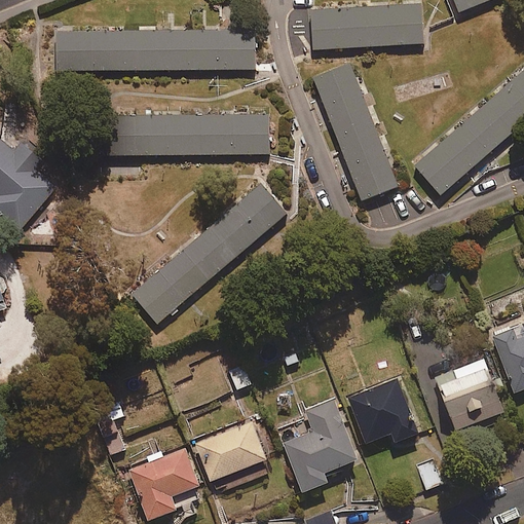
[(455,0),(461,12),(491,0),(455,0)]
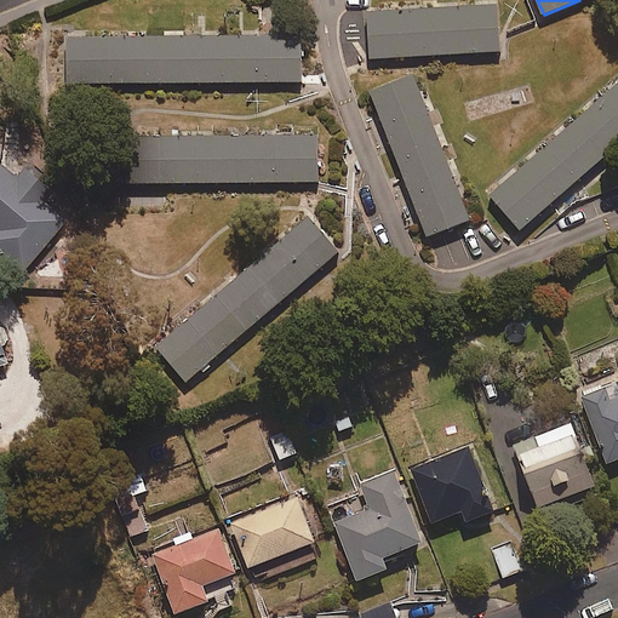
[(498,53),(496,6),(365,12),(367,59),(498,53)]
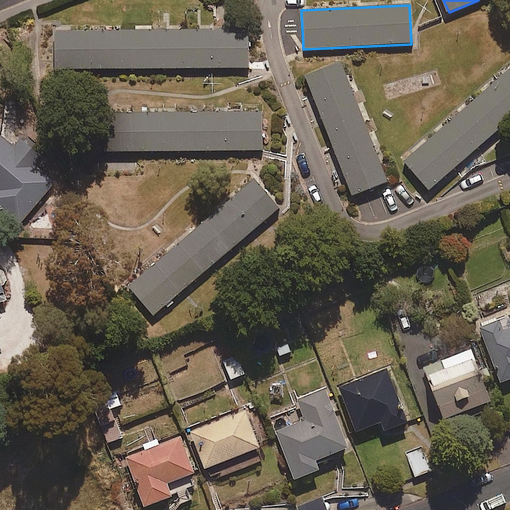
[(247,67),(247,29),(53,31),(53,69),(247,67)]
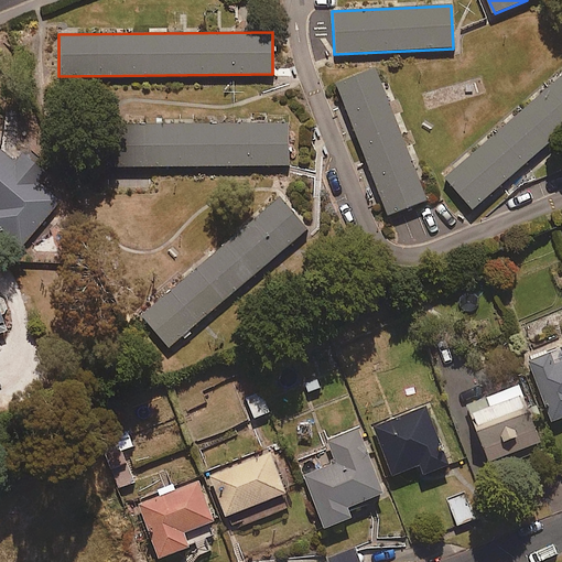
[(425,201),(373,66),(334,82),(388,216),(425,201)]
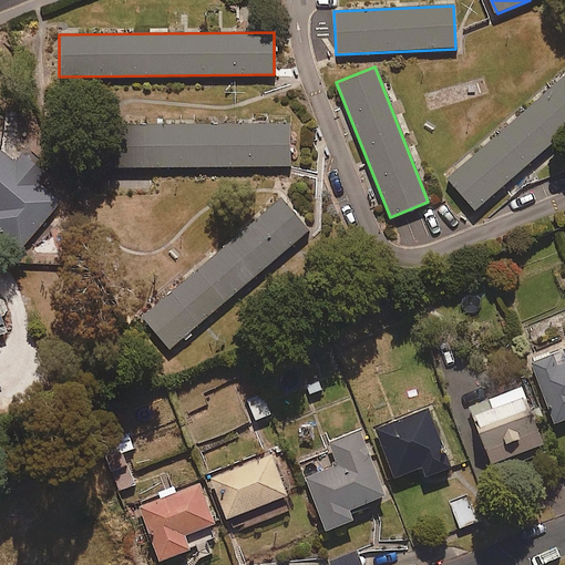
[(472,214),(564,132),(564,72),(443,181),(472,214)]
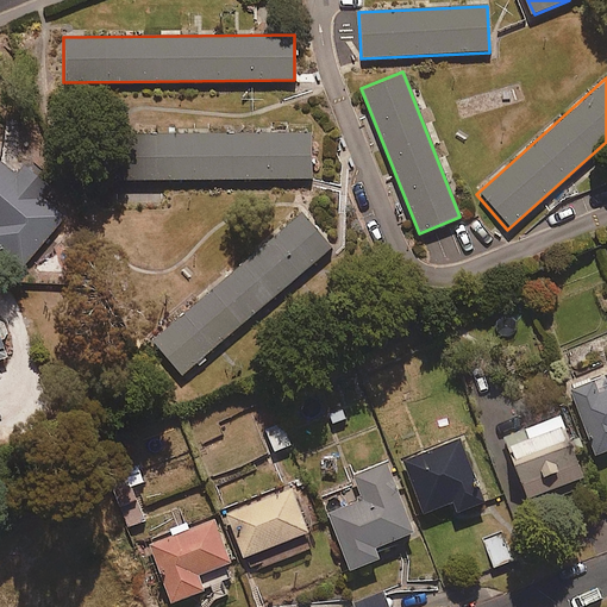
[(311,177),(310,132),(114,136),(116,181),(311,177)]
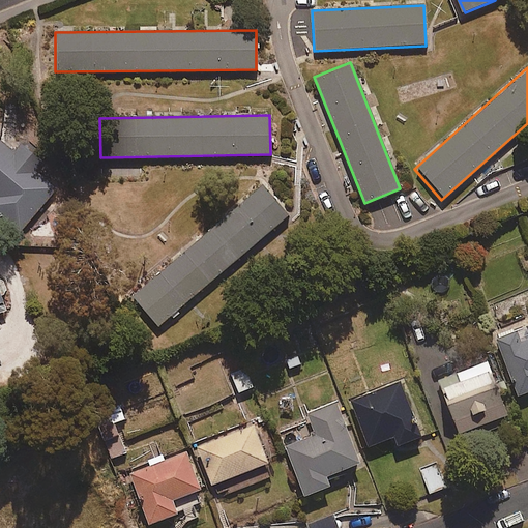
[(25,144),(13,154),(0,140),(0,214),(17,232),(58,192),(38,172),(45,165),(25,144)]
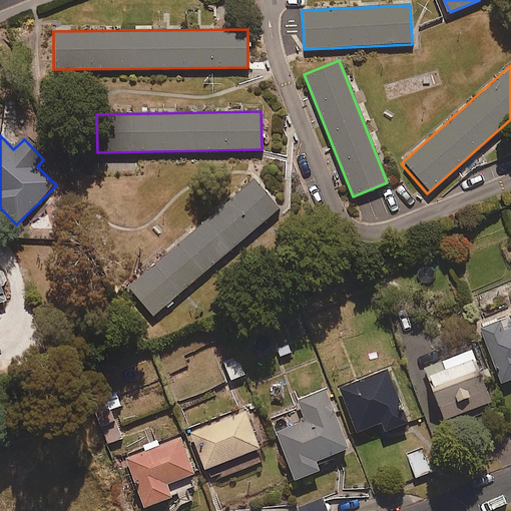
[(153,316),(280,207),(254,179),(222,206),(128,288),(153,316)]
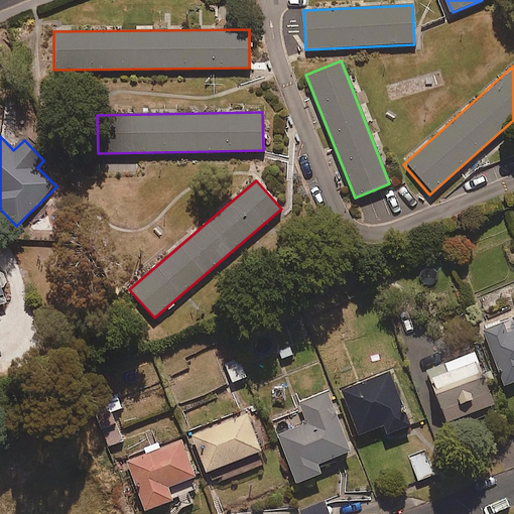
[(513,313),(482,327),(505,386),(513,381),(513,313)]
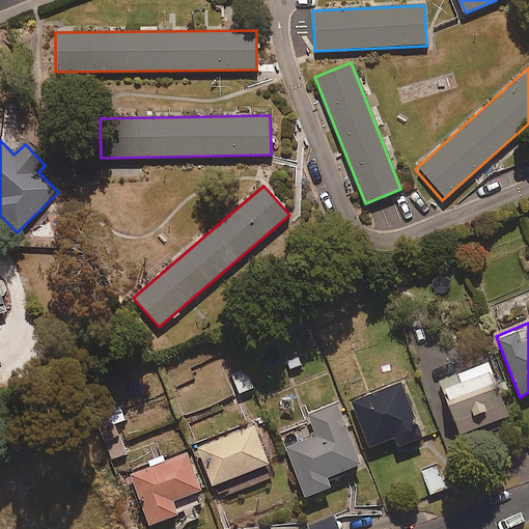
[(461,436),(508,416),(486,362),(439,382),(461,436)]
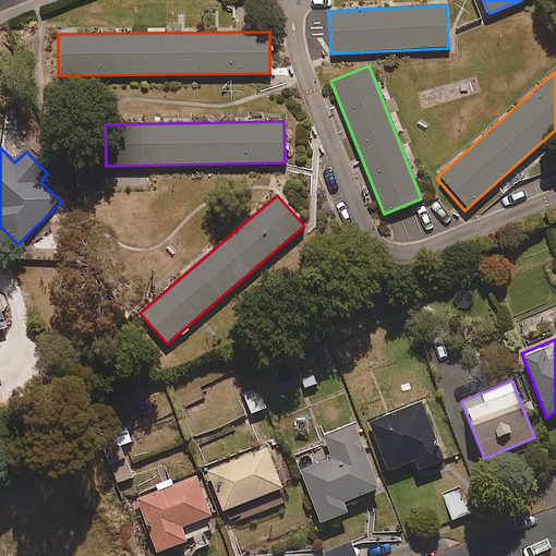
[(250,413),(266,407),(256,385),(241,391),(250,413)]
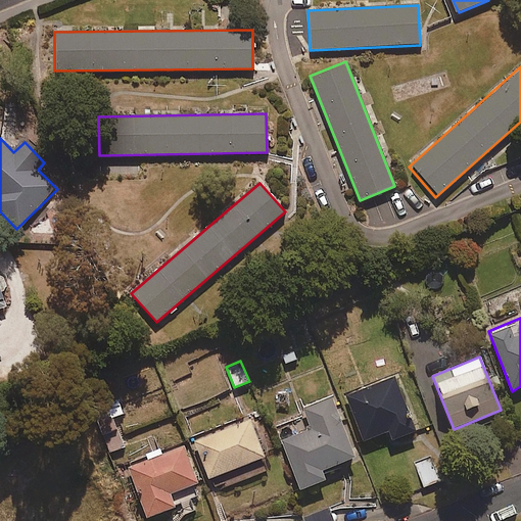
[(392,374),(345,392),(366,442),(388,433),(391,441),(416,431),(392,374)]
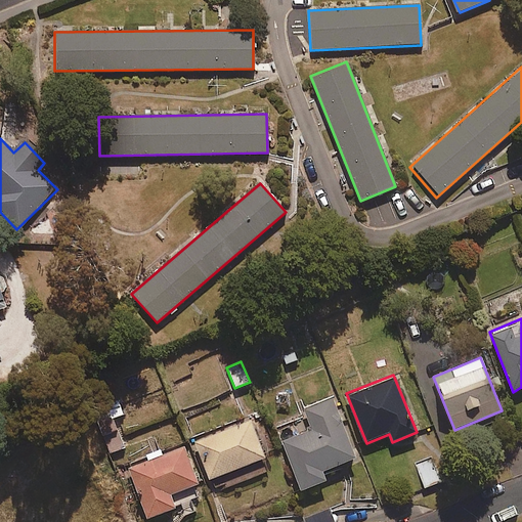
[(323,473),(357,459),(331,395),(302,407),(304,412),(274,425),(302,492),(328,482),(323,473)]
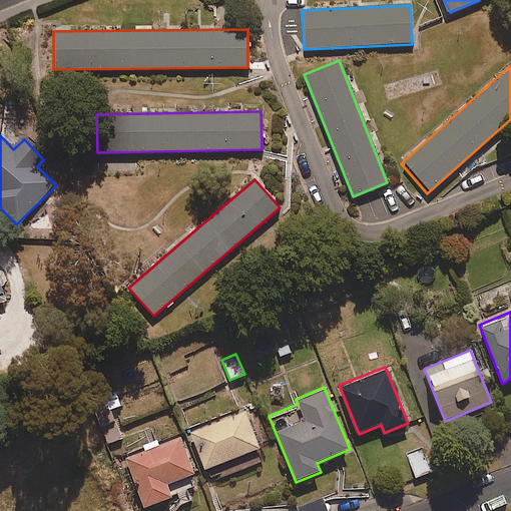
[(114,389),(88,399),(104,443),(120,438),(109,409),(120,405),(114,389)]
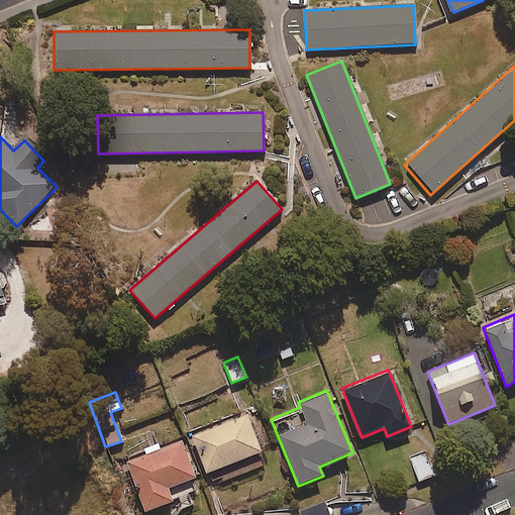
[(222,481),(267,465),(247,413),(191,434),(206,474),(217,470),(222,481)]
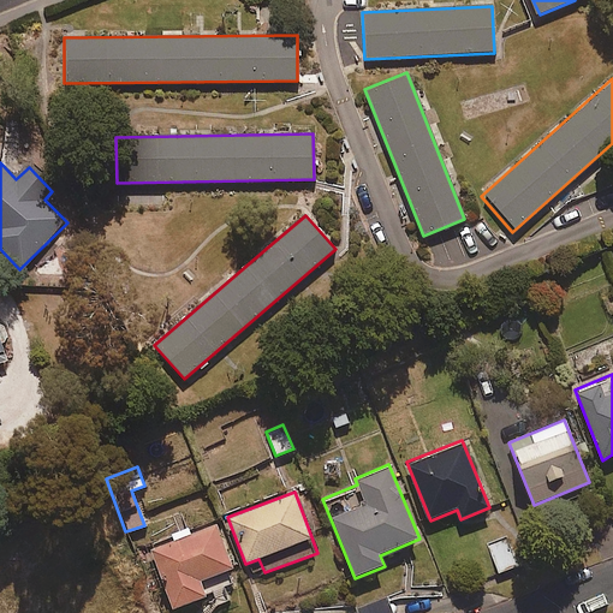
[(233,569),(216,523),(191,533),(189,524),(170,531),(172,540),(150,548),(173,609),(207,597),(201,581),(233,569)]
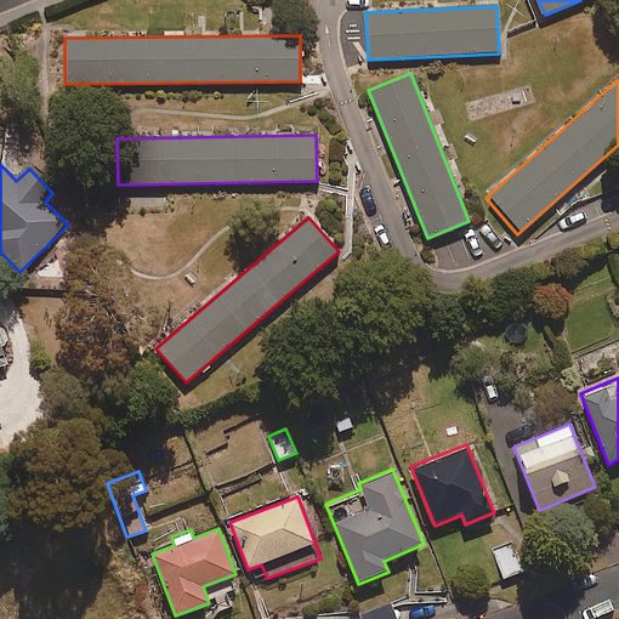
[(503,578),(527,568),(517,540),(493,549),(503,578)]
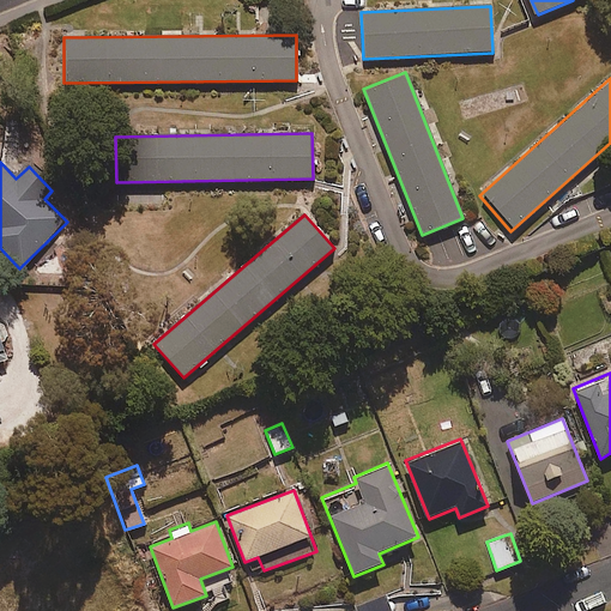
[(393,610),(388,594),(356,605),(357,610),(393,610)]
